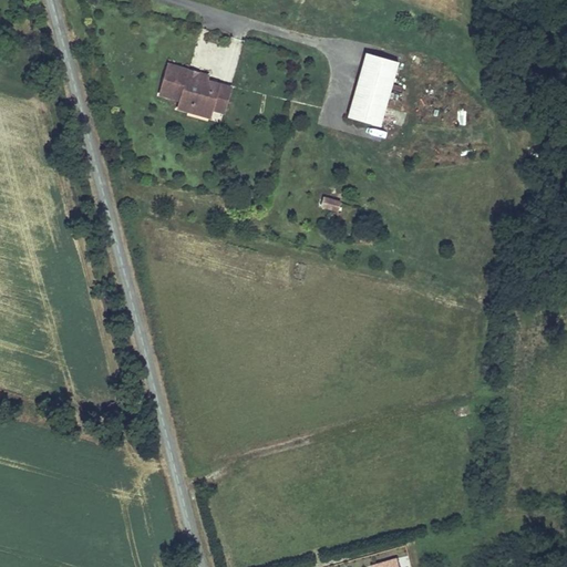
[(399,60),(366,51),(348,115),(381,124),(399,60)]
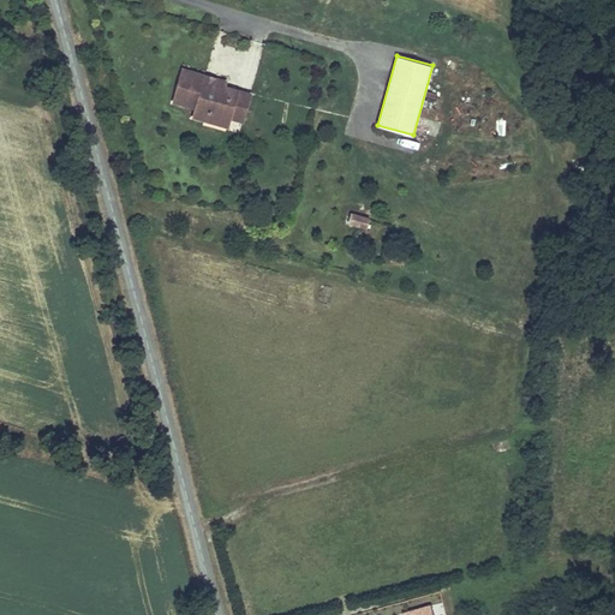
[(206,75),(181,67),(172,102),(195,108),(192,117),(206,120),(207,114),(210,113),(228,118),(237,89),(222,85),(203,79),(206,75)]
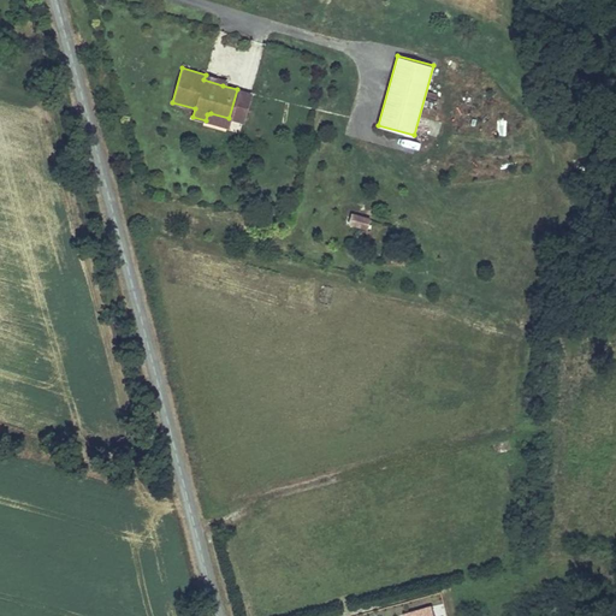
[(225,80),(206,75),(203,80),(223,86),(225,80)]
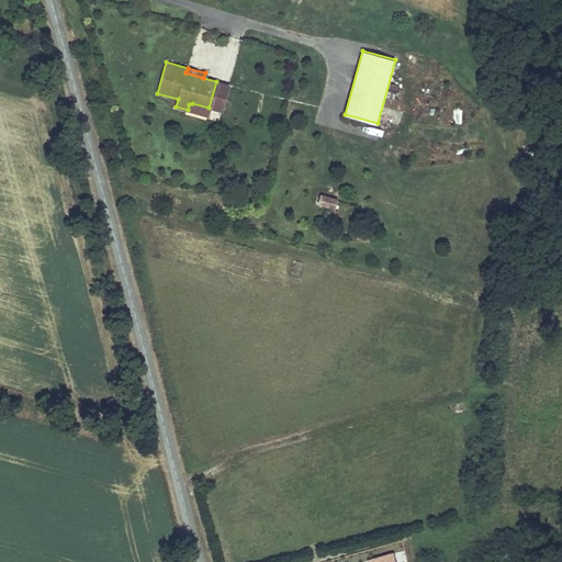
[(227,85),(216,81),(209,108),(221,111),(227,85)]
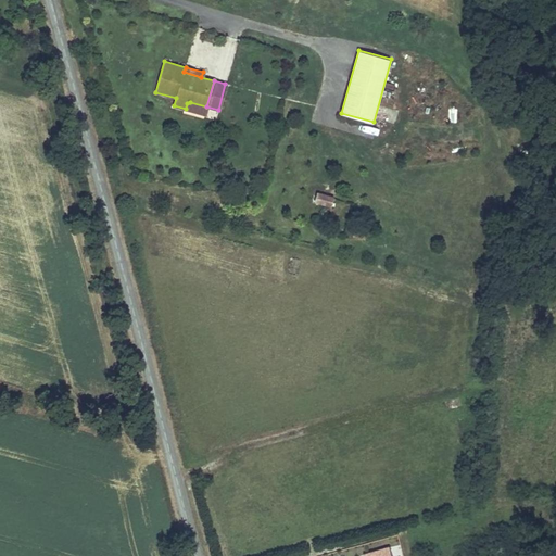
[(187,103),(186,109),(204,114),(206,106),(190,102),(187,103)]
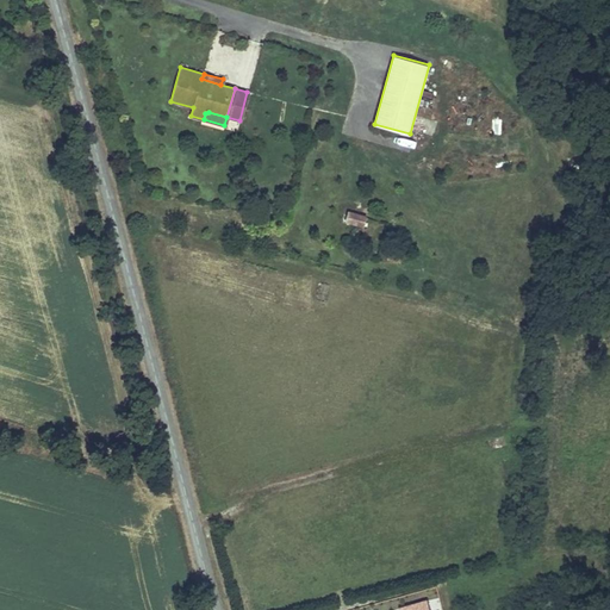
[(365,216),(347,212),(344,222),(362,226),(365,216)]
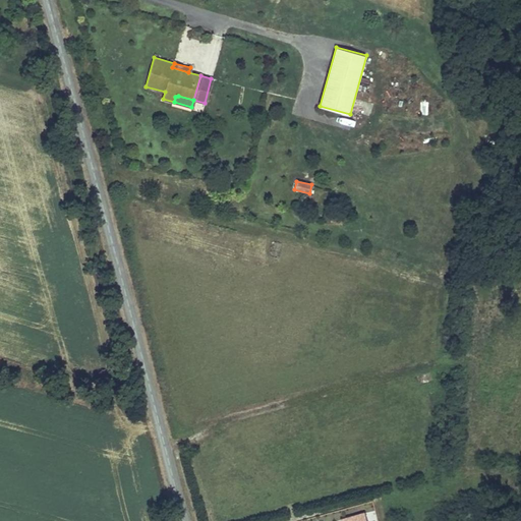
[(367,520),(364,510),(340,517),(340,520),(367,520)]
